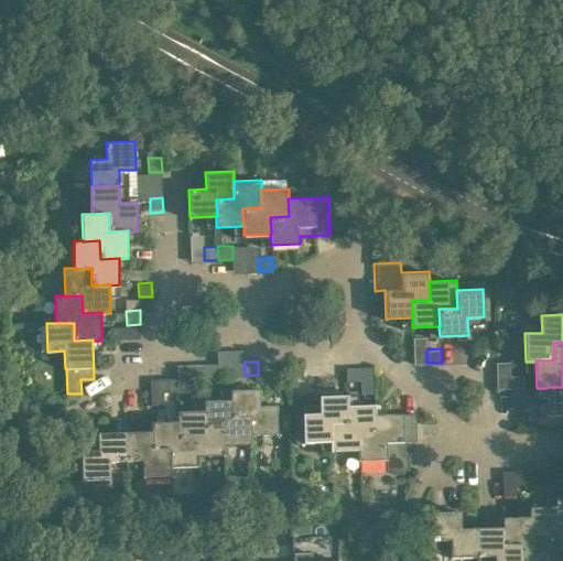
[(497,362),(497,376),(511,375),(510,362),(497,362)]
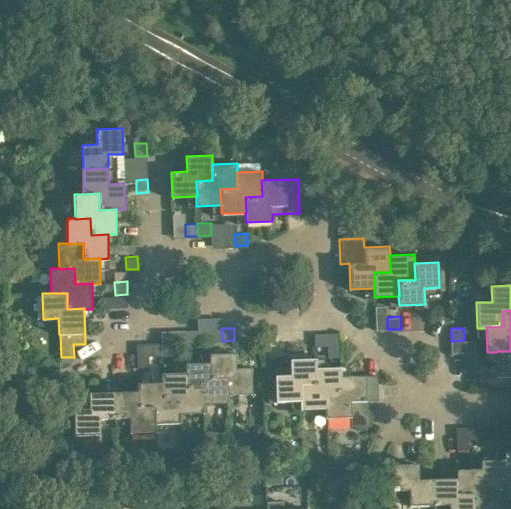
[(185,342),(185,329),(172,330),(172,342),(185,342)]
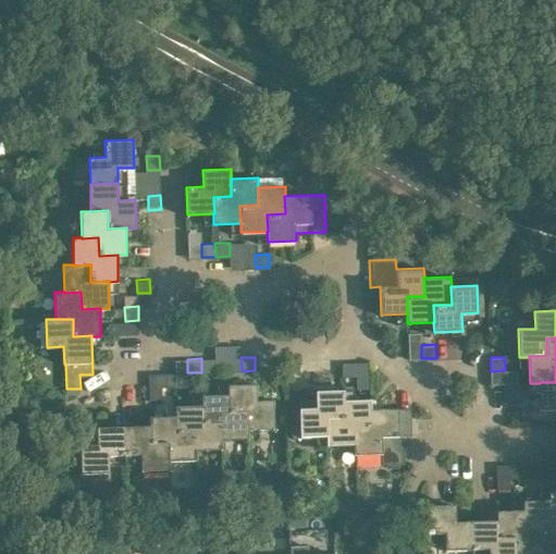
[(215,358),(201,358),(201,372),(215,371),(215,358)]
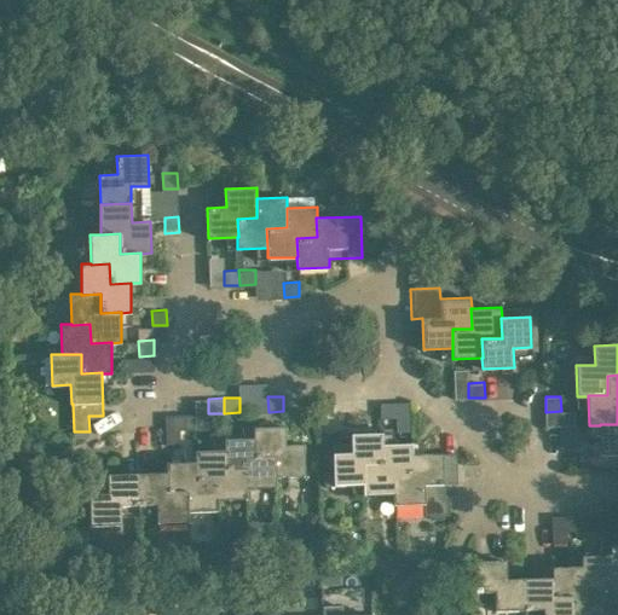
[(380,402),(381,417),(397,417),(397,401),(380,402)]
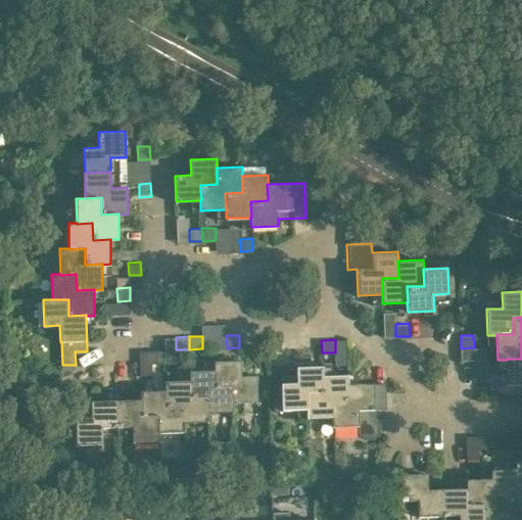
[(151,349),(152,363),(164,362),(164,349),(151,349)]
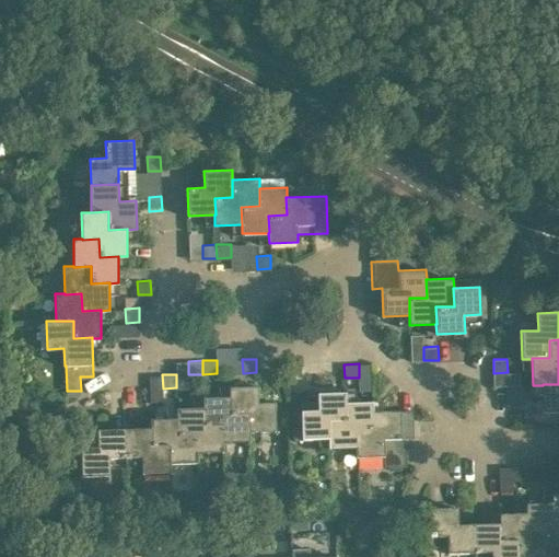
[(507,385),(507,401),(526,399),(526,384),(507,385)]
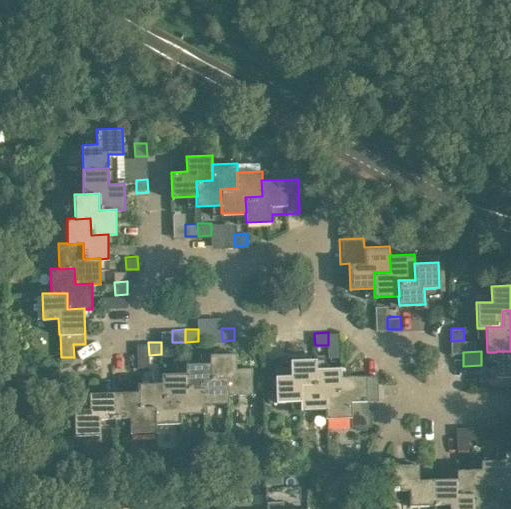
[(510,351),(496,351),(496,352),(497,376),(510,375),(510,351)]
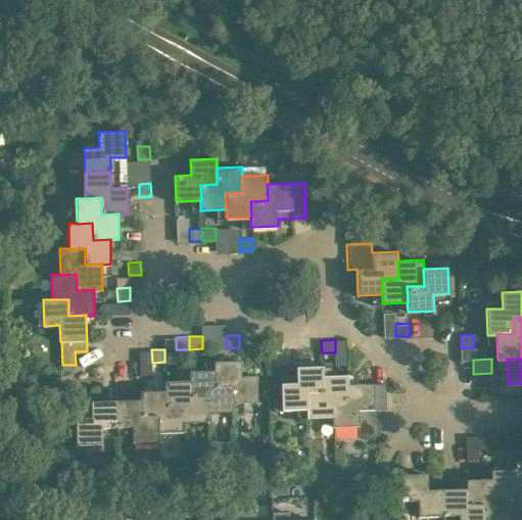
[(214,361),(215,370),(216,387),(232,387),(233,403),(257,402),(256,375),(241,376),(240,360),(214,361)]
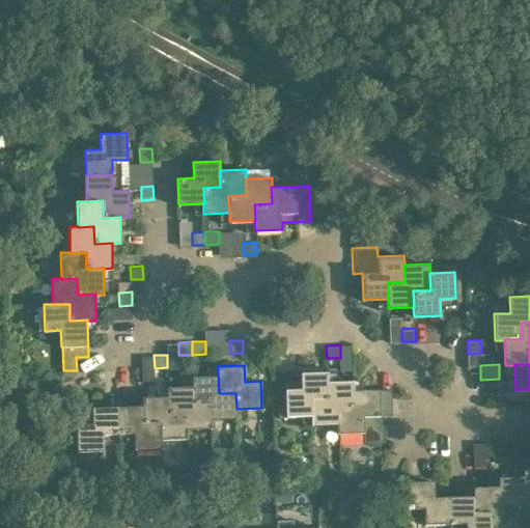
[(286,416),(311,416),(312,416),(311,398),(329,398),(328,381),(329,381),(328,372),(302,372),(302,389),(286,390),(286,416)]
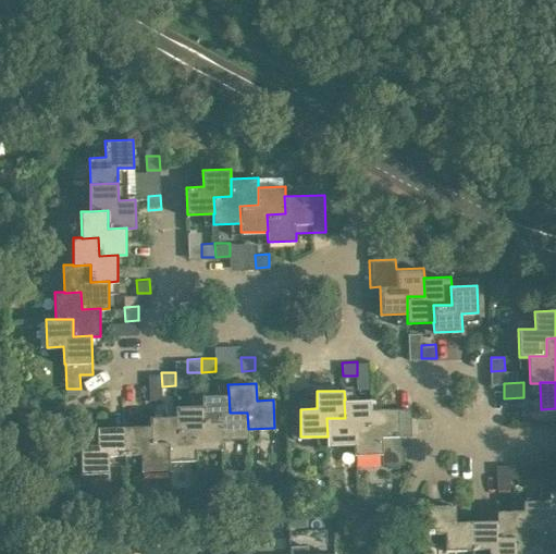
[(201,395),(202,405),(204,422),(221,421),(221,440),(222,440),(249,439),(248,429),(247,413),(230,413),(229,394),(201,395)]
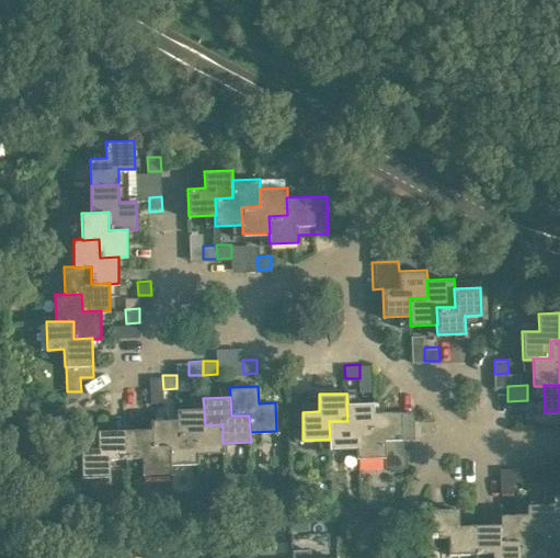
[(330,450),(356,448),(357,448),(356,430),(374,430),(373,411),(374,411),(374,402),(347,402),(346,402),(347,421),(329,421),(330,440),(329,440),(330,450)]
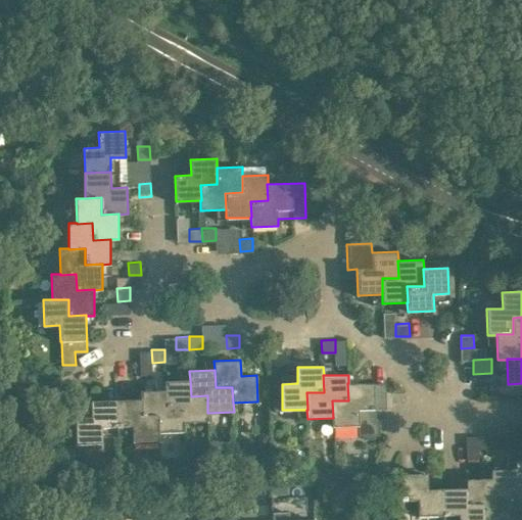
[(164,381),(164,389),(165,389),(167,407),(183,406),(183,423),(184,422),(208,422),(208,413),(207,413),(207,395),(191,396),(190,380),(164,381)]
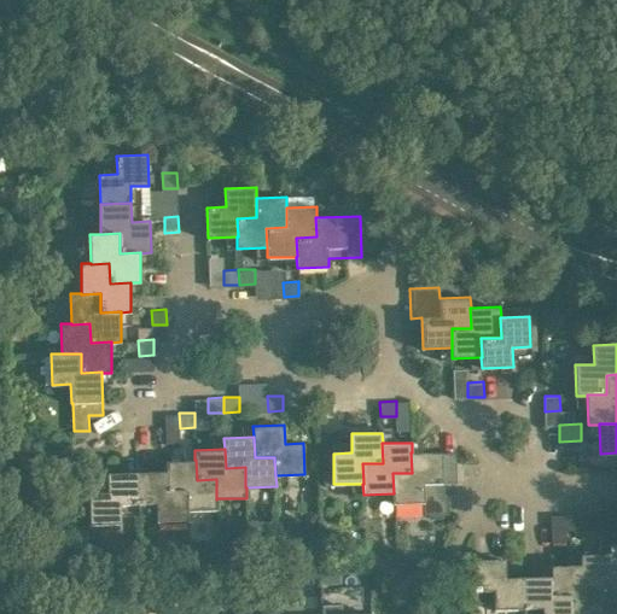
[(394,493),(393,493),(393,503),(424,502),(424,514),(449,513),(448,483),(457,481),(455,451),(412,452),(411,452),(412,473),(393,473),(394,493)]
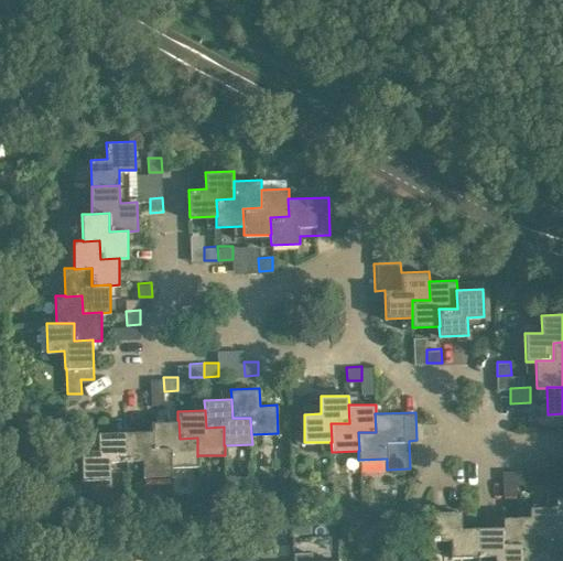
[(151,421),(151,431),(152,431),(152,450),(171,449),(171,466),(172,466),(198,465),(198,455),(197,456),(197,438),(180,439),(179,420),(177,420),(151,421)]
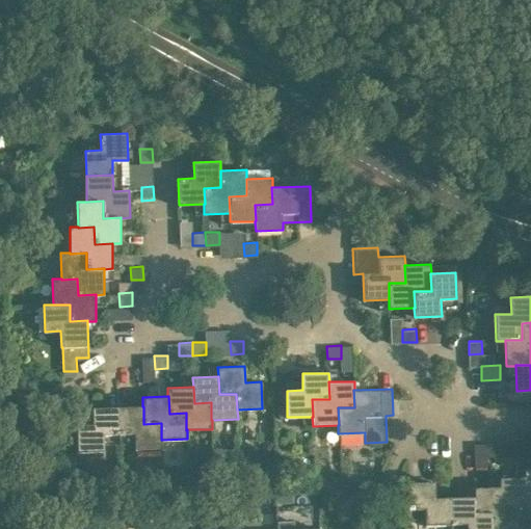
[(143,406),(142,406),(118,407),(120,433),(135,433),(135,450),(162,449),(162,440),(161,440),(161,423),(143,424),(143,406)]
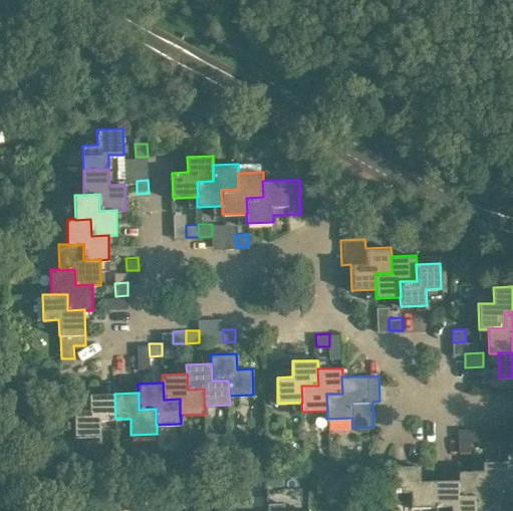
[(115,419),(114,394),(89,395),(89,410),(74,411),(75,436),(101,436),(100,420),(115,419)]
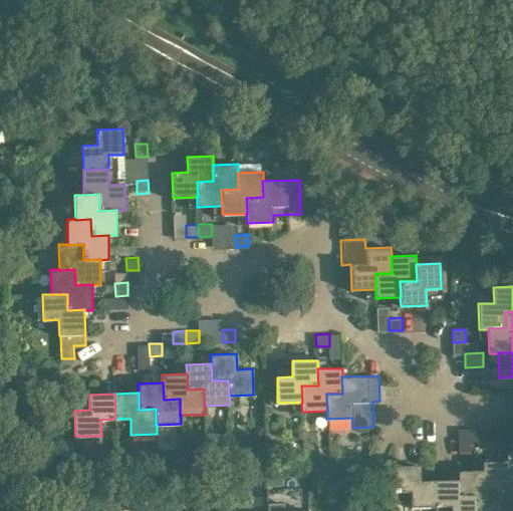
[(495,427),(482,428),(483,440),(496,440),(495,427)]
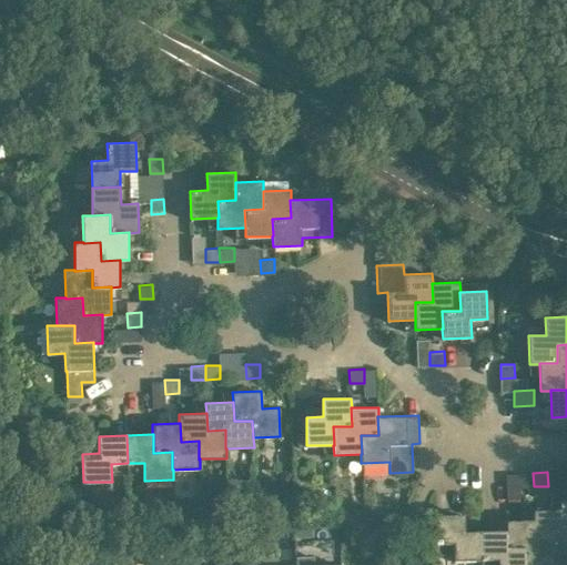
[(534,486),(533,473),(519,473),(519,487),(534,486)]
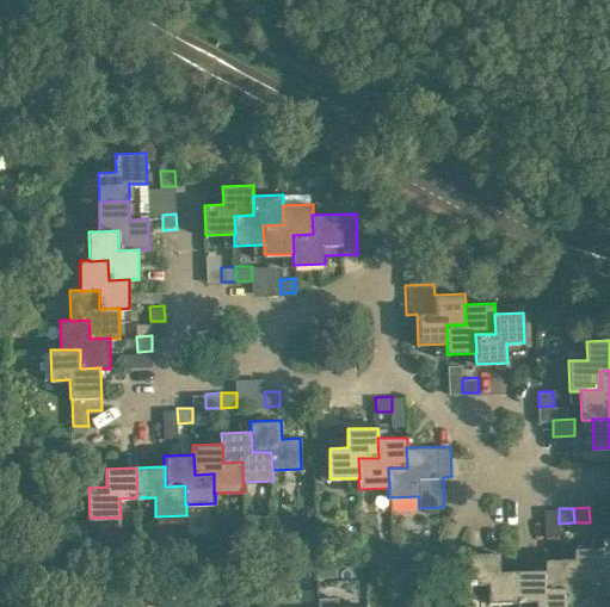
[(273,514),(263,515),(264,530),(273,528),(273,514)]
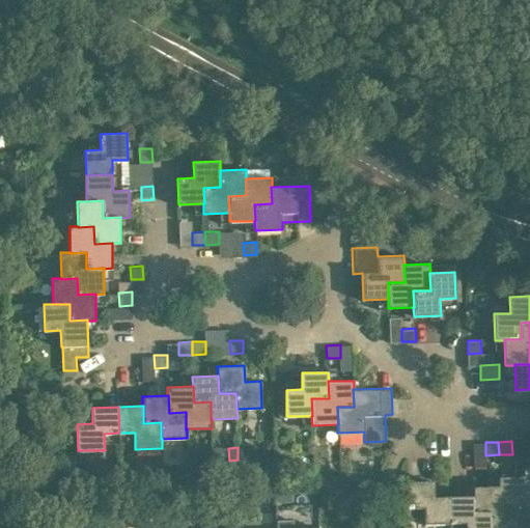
[(509,463),(508,454),(499,454),(499,463),(509,463)]
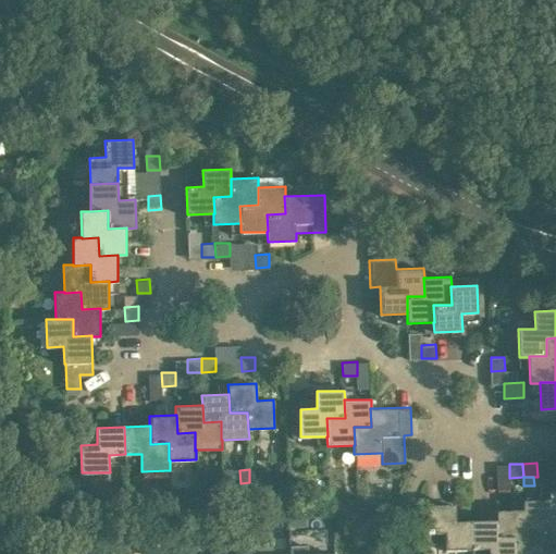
[(522,500),(523,509),(524,509),(524,527),(542,526),(542,544),(543,544),(555,543),(555,515),(551,516),(551,499),(550,500),(522,500)]
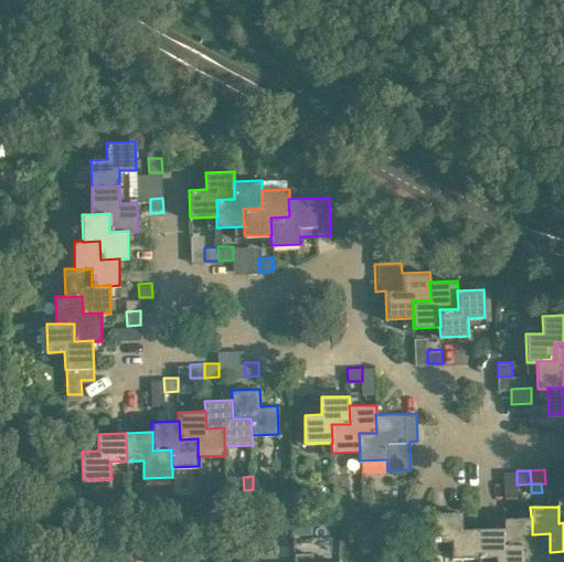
[(453,558),(479,557),(478,528),(463,529),(461,511),(433,512),(434,541),(451,540),(453,558)]
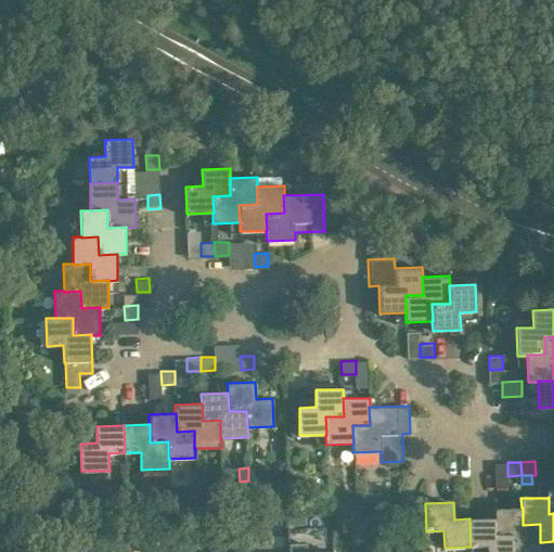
[(494,509),(495,517),(497,517),(497,535),(514,534),(514,551),(528,551),(541,551),(541,542),(540,542),(540,524),(523,525),(523,508),(522,508),(494,509)]
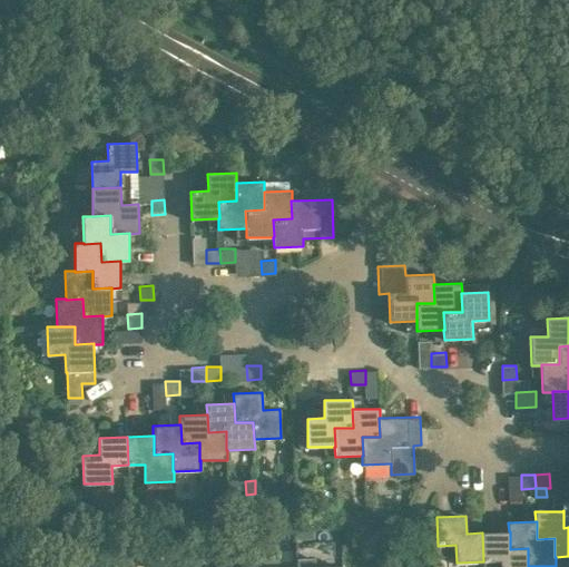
[(482,533),(483,561),(500,560),(500,566),(528,566),(528,548),(510,549),(510,531),(509,531),(482,533)]
